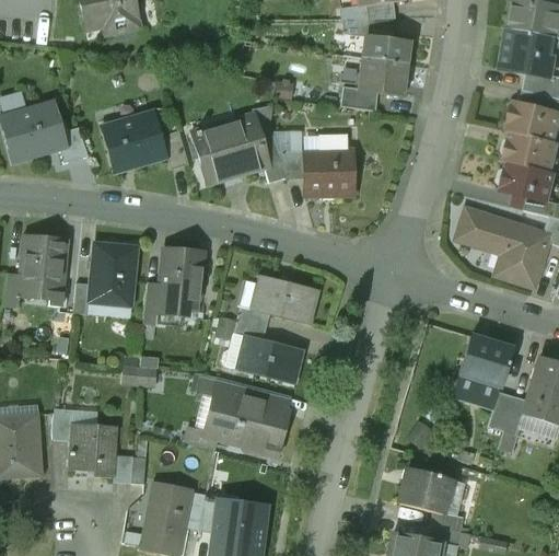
[(80,0),(86,29),(104,24),(106,34),(140,25),(134,0),(80,0)]
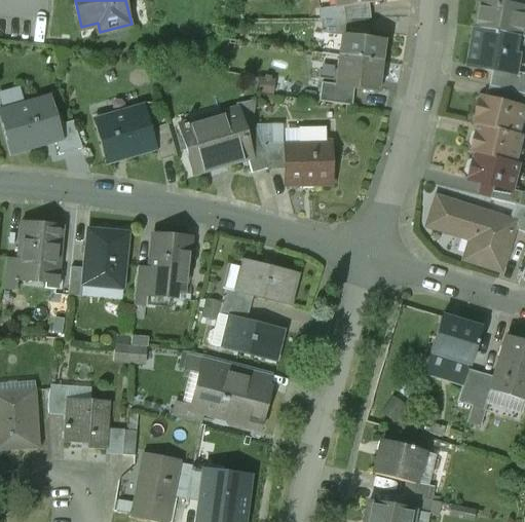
[(478,26),(524,34),(524,4),(511,2),(499,0),(482,0),(478,26)]
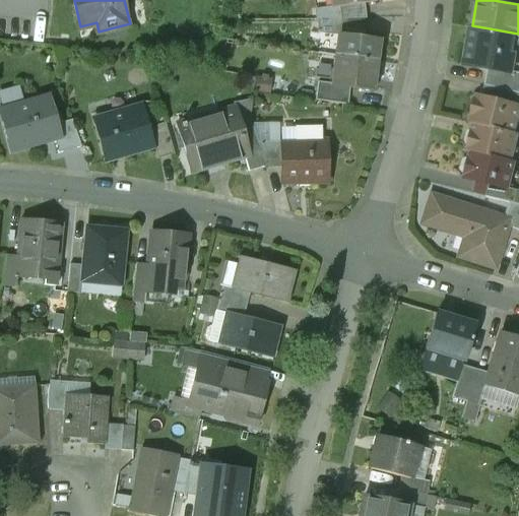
[(363,1),(331,5),(314,8),(315,17),(325,16),(365,15),(363,1)]
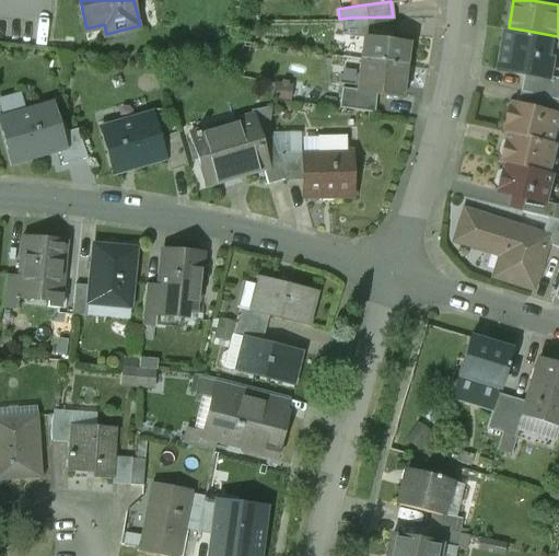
[(350,35),(365,36),(395,39),(393,16),(350,18),(350,35)]
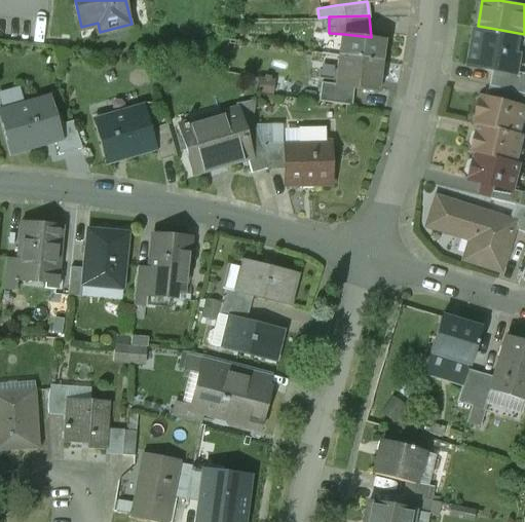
[(495,67),(519,71),(519,68),(524,39),(524,34),(478,26),(471,63),(495,67)]
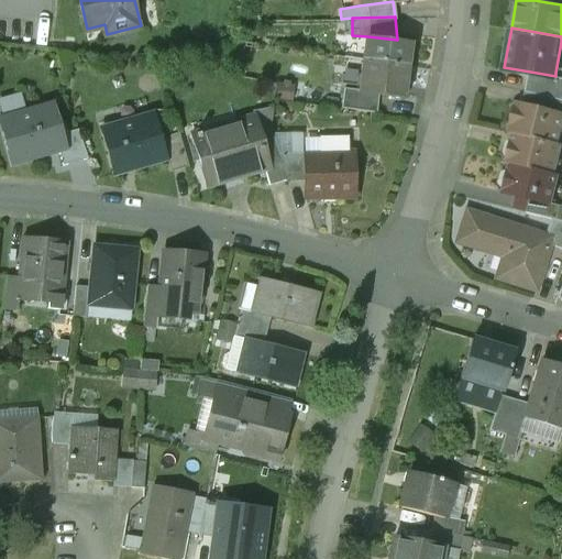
[(367,36),(365,58),(408,64),(411,42),(397,40),(367,36)]
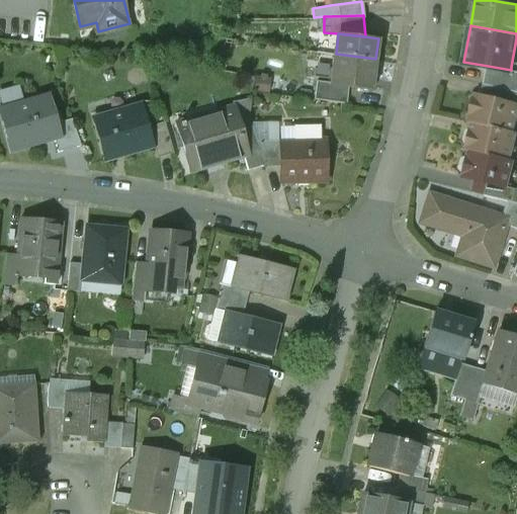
[(372,88),(375,59),(336,54),(334,54),(330,83),(348,85),(372,88)]
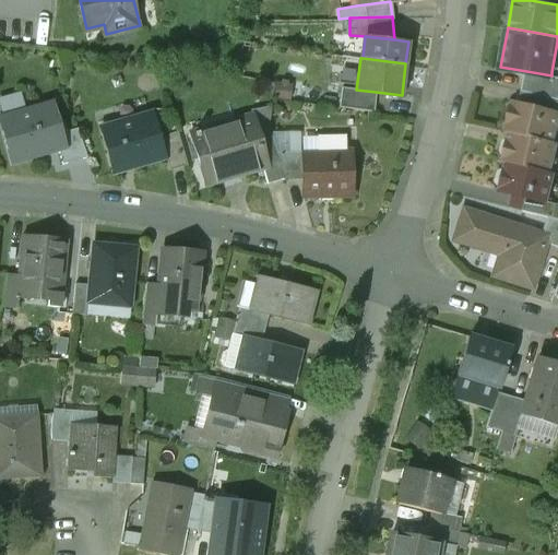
[(551,75),(526,71),(523,89),(543,94),(557,97),(557,73),(551,72),(551,75)]
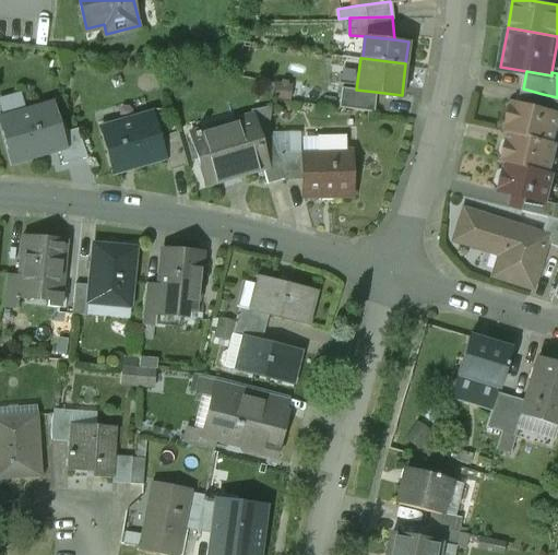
[(374,108),(376,92),(356,90),(341,87),(339,105),(358,108),(374,108)]
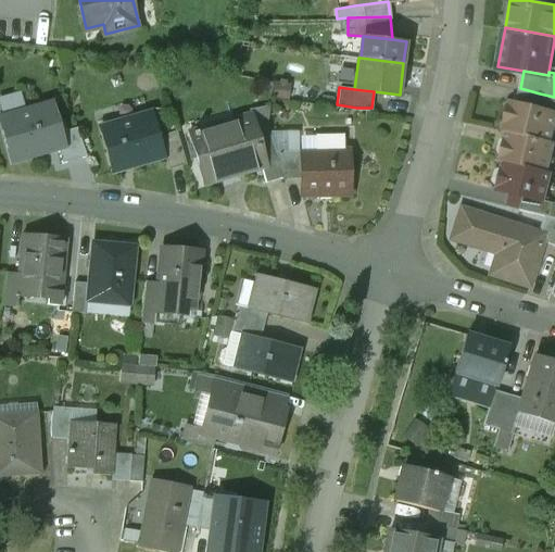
[(554,97),(540,93),(537,104),(554,109),(554,97)]
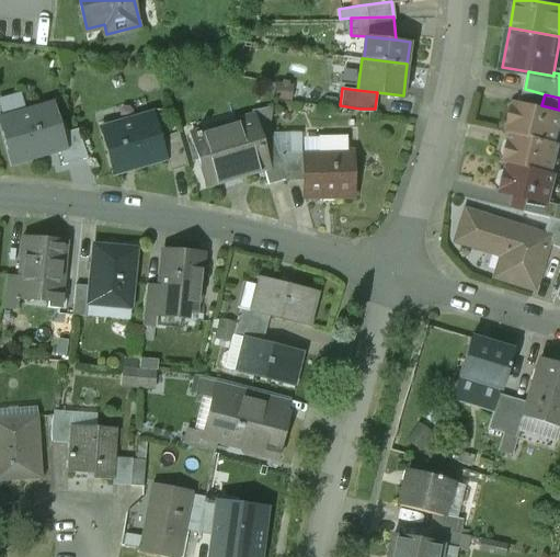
[(559,110),(541,105),(515,99),(515,101),(510,103),(506,114),(510,121),(507,129),(512,131),(555,141),(559,122),(559,110)]
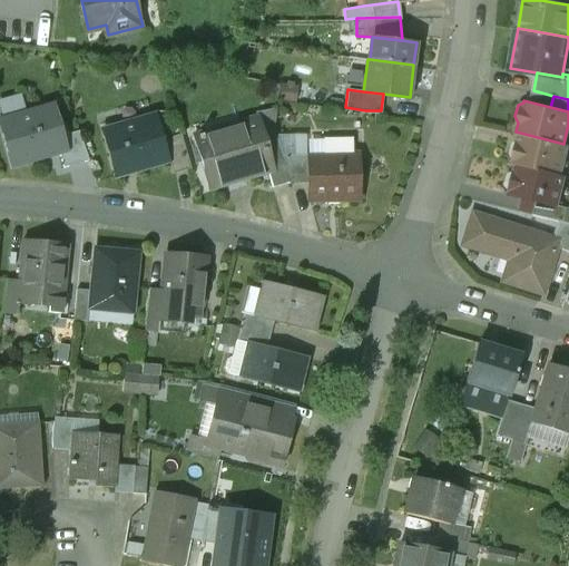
[(55,101),(0,116),(0,124),(11,163),(59,149),(67,147),(62,133),(55,101)]
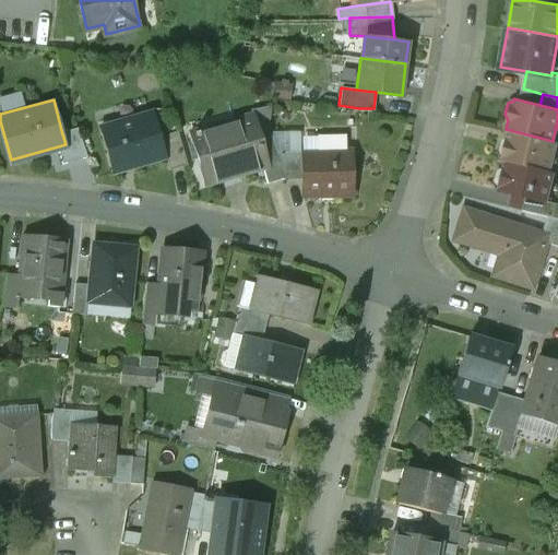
[(270,124),(272,103),(239,114),(240,119),(192,133),(205,182),(264,165),(266,164),(259,137),(272,133),(270,124)]
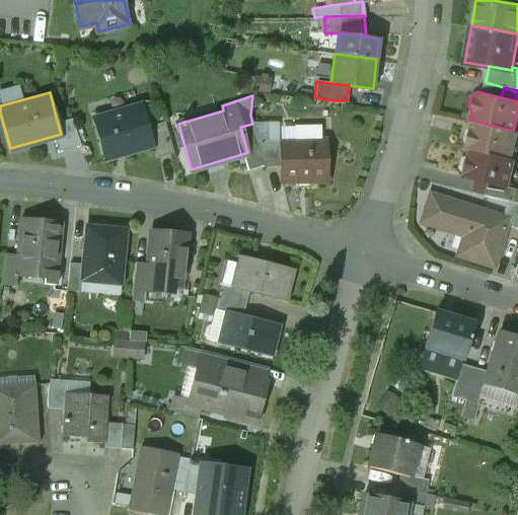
[(142,102),(93,117),(105,158),(154,144),(149,126),(142,102)]
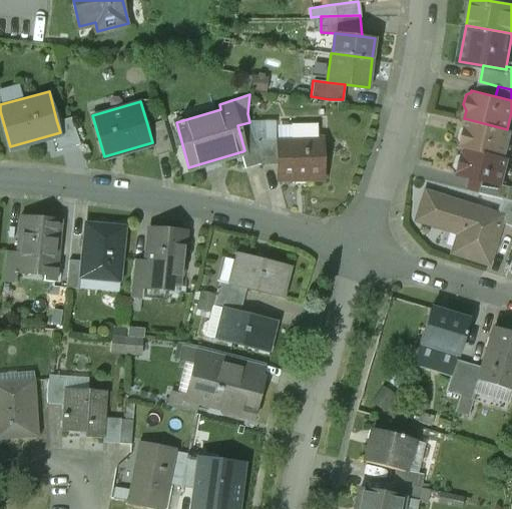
[(71,115),(56,119),(60,132),(53,134),(57,148),(80,141),(71,115)]
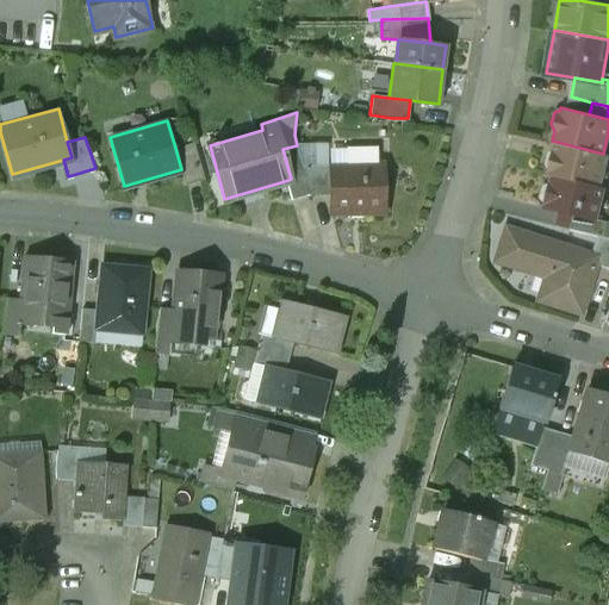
[(194,142),(175,148),(181,169),(182,169),(187,184),(205,178),(194,142)]
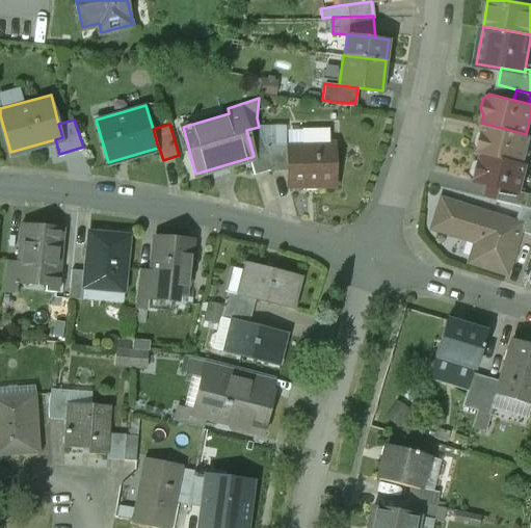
[(526,134),(485,124),(483,130),(479,133),(476,142),(479,149),(479,151),(482,152),(524,162),(530,134),(526,134)]
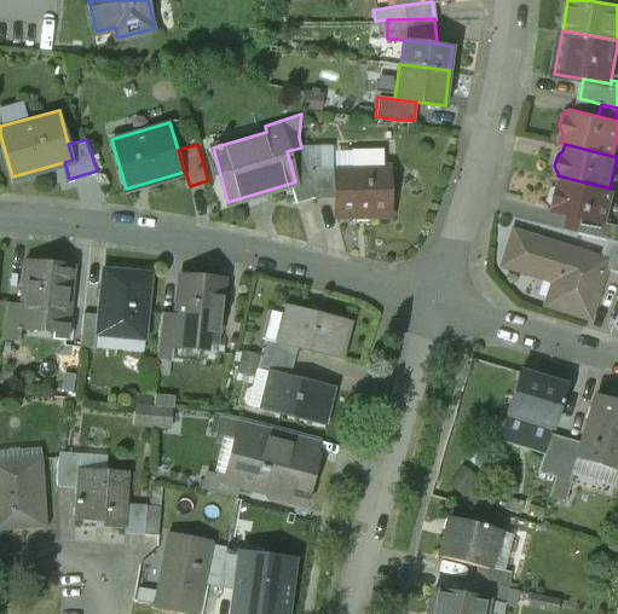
[(391,214),(391,166),(385,166),(385,146),(335,149),(336,166),(336,195),(336,214),(391,214)]
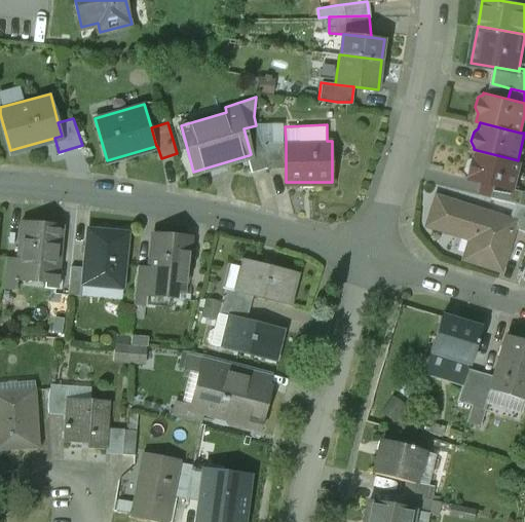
[(256,125),(244,128),(251,154),(249,155),(253,171),(267,166),(260,141),(256,125)]
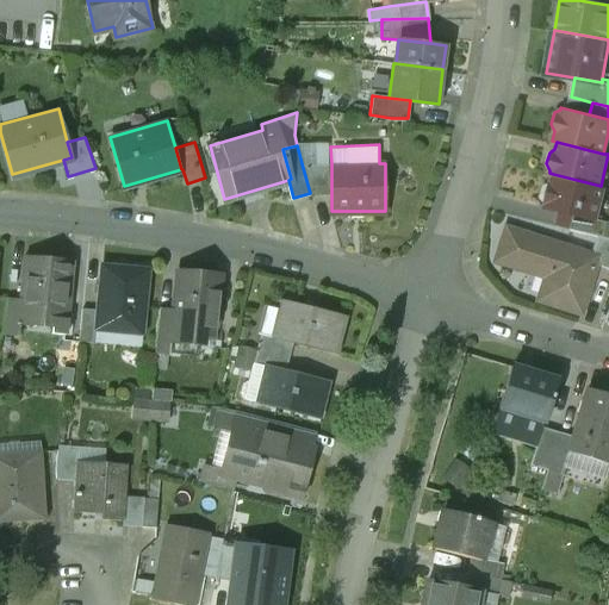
[(331,192),(331,163),(302,163),(310,193),(331,192)]
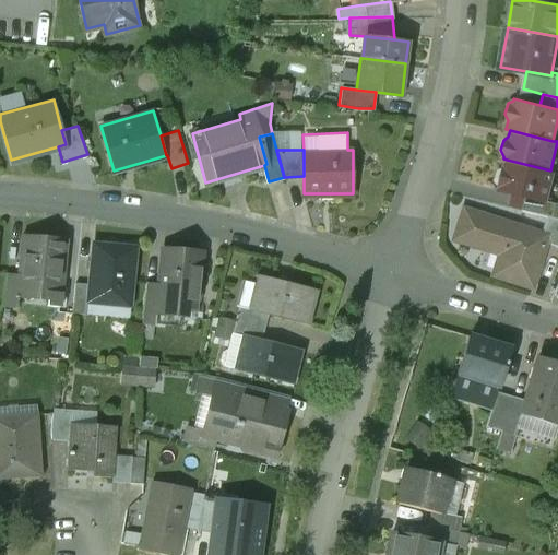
[(525,197),(546,201),(547,200),(554,170),(550,170),(507,160),(506,166),(498,170),(496,181),(500,188),(500,190),(525,197)]
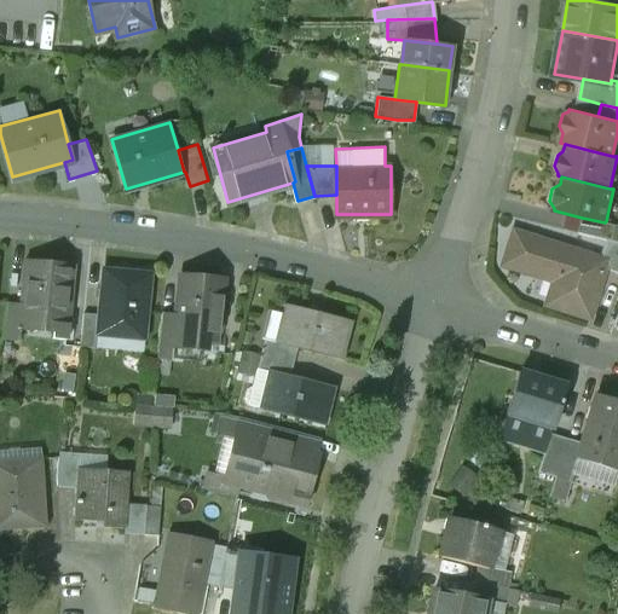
[(605,222),(582,218),(579,230),(611,237),(612,238),(616,225),(606,221),(605,222)]
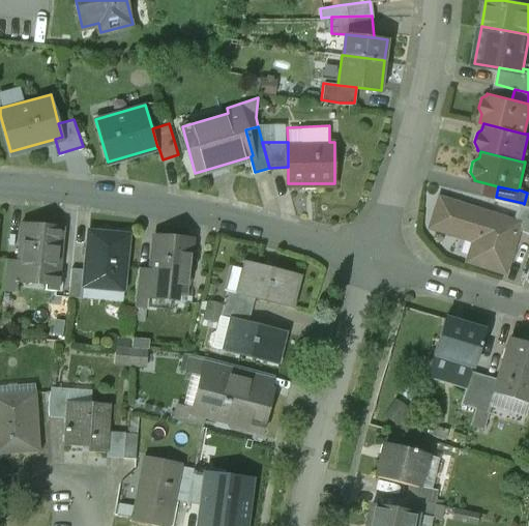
[(517,221),(440,197),(432,224),(475,237),(469,258),(504,268),(517,228),(519,221),(517,221)]
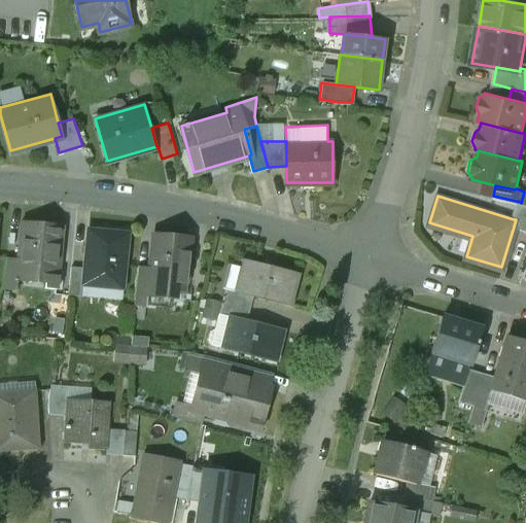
[(520,202),(514,219),(516,219),(514,227),(525,230),(525,204),(521,203),(520,202)]
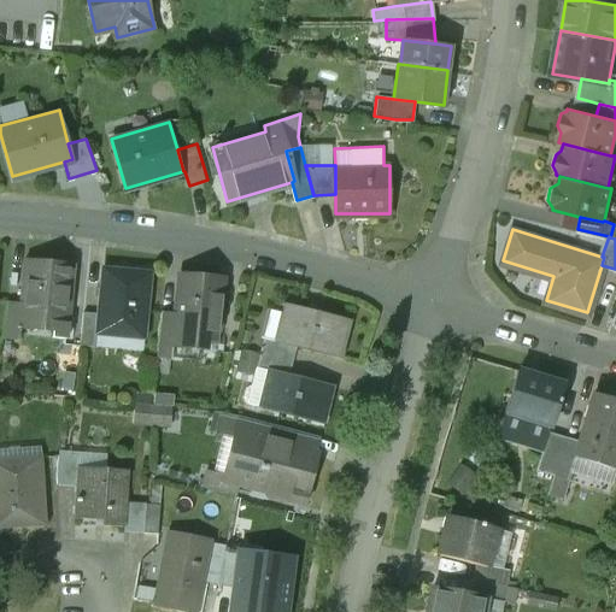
[(66,336),(72,263),(25,258),(22,300),(19,317),(21,317),(53,321),(52,335),(66,336)]
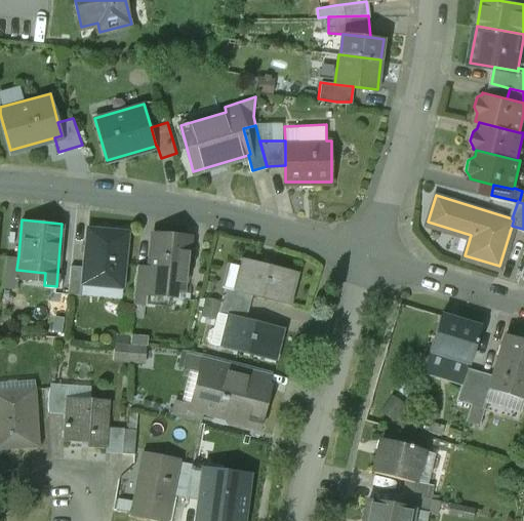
[(127,230),(87,226),(84,265),(82,278),(84,278),(123,281),(127,230)]
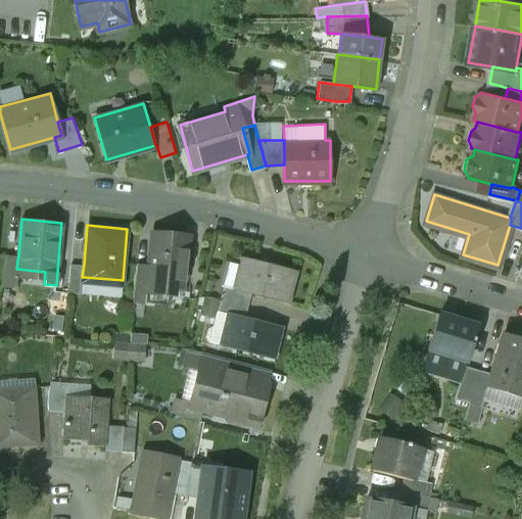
[(183,296),(189,235),(152,231),(148,263),(145,290),(146,290),(175,293),(174,295),(183,296)]
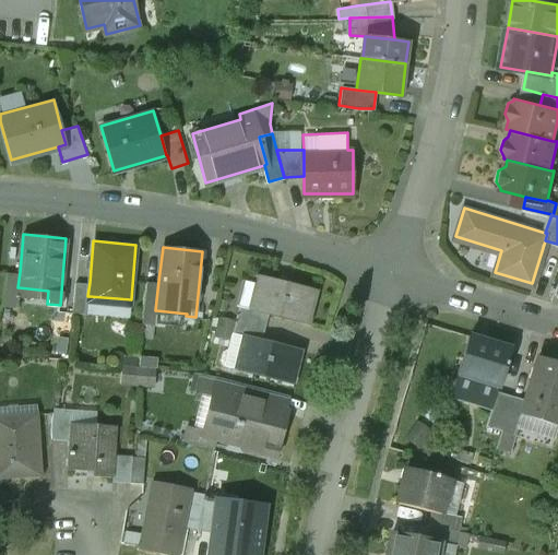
[(18,287),(20,272),(6,271),(3,306),(18,307),(19,287),(18,287)]
